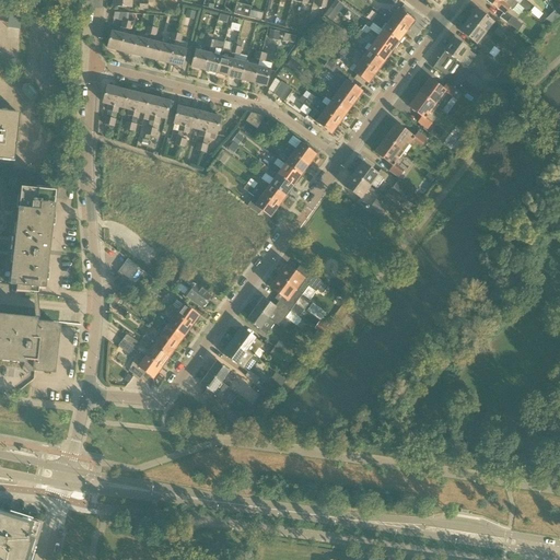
[(504,15),(510,10),(518,16),(524,10),(517,4),(512,0),(485,0),(486,0),(499,11),(499,10),(504,15)]
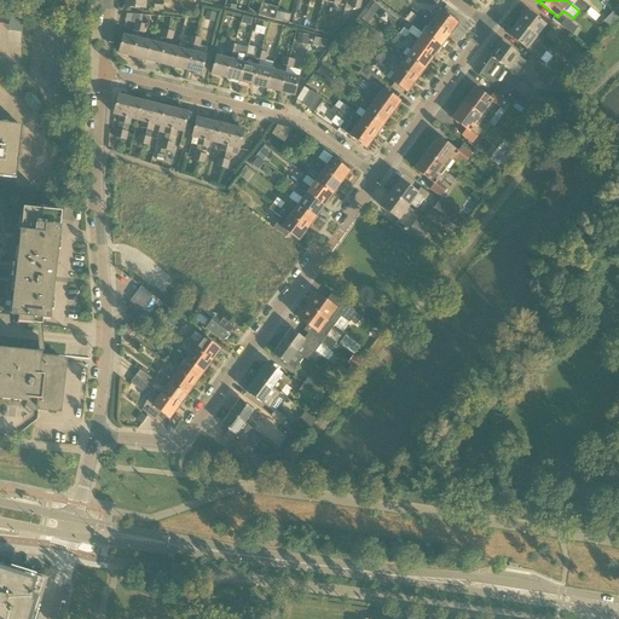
[(582,13),(586,7),(577,0),(576,0),(572,5),(579,11),(582,13)]
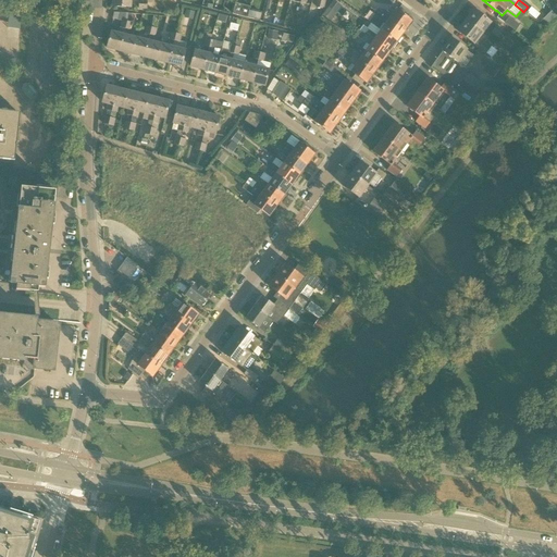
[(327,8),(336,14),(342,7),(333,1),(327,8)]
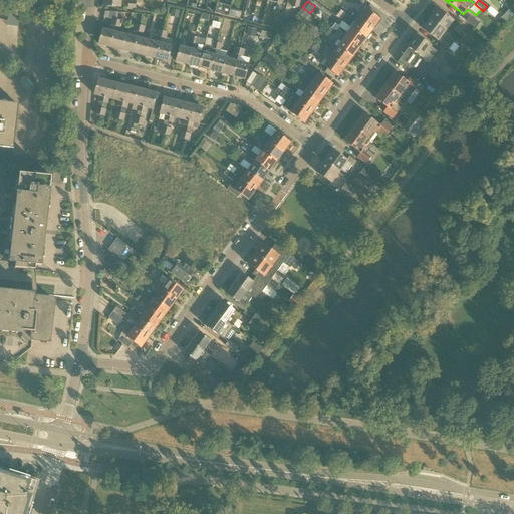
[(228,17),(230,7),(217,4),(214,13),(228,17)]
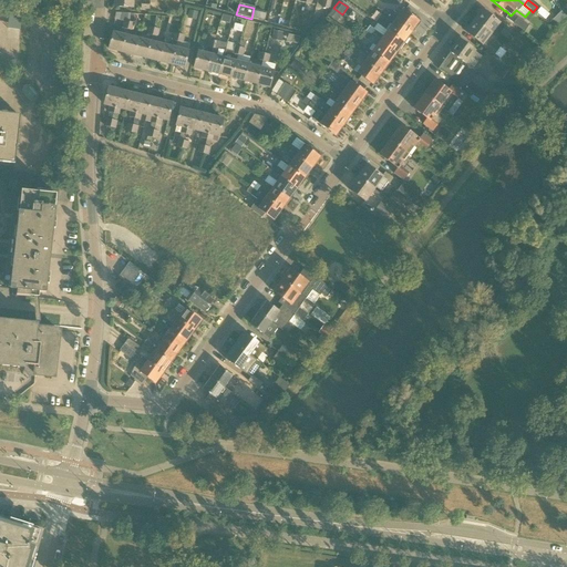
[(337,22),(342,14),(333,8),(328,16),(337,22)]
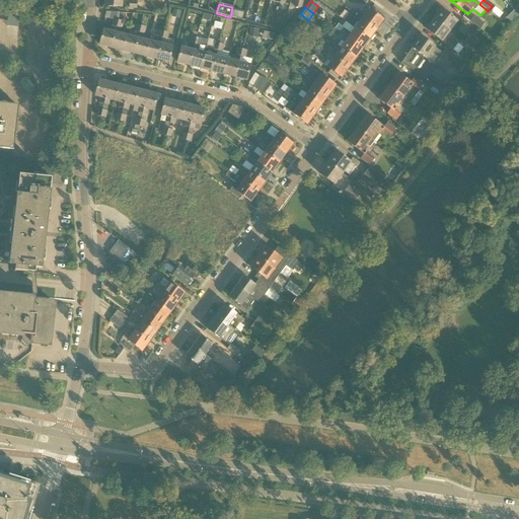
[(434,19),(449,31),(457,21),(442,9),(442,10),(439,8),(436,12),(438,14),(434,19)]
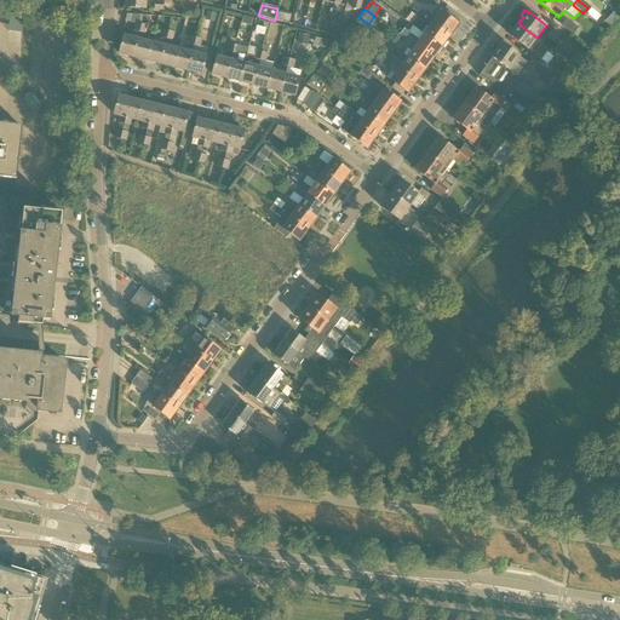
[(216,13),(207,11),(205,19),(213,22),(216,13)]
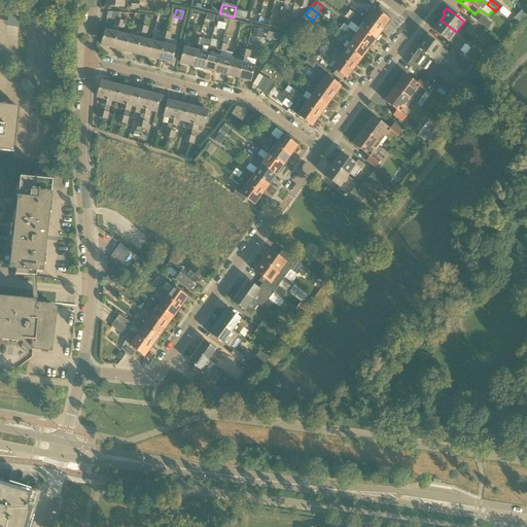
[(359,13),(382,31),(385,26),(386,27),(390,22),(388,21),(389,21),(375,10),(372,15),(362,9),(359,13)]
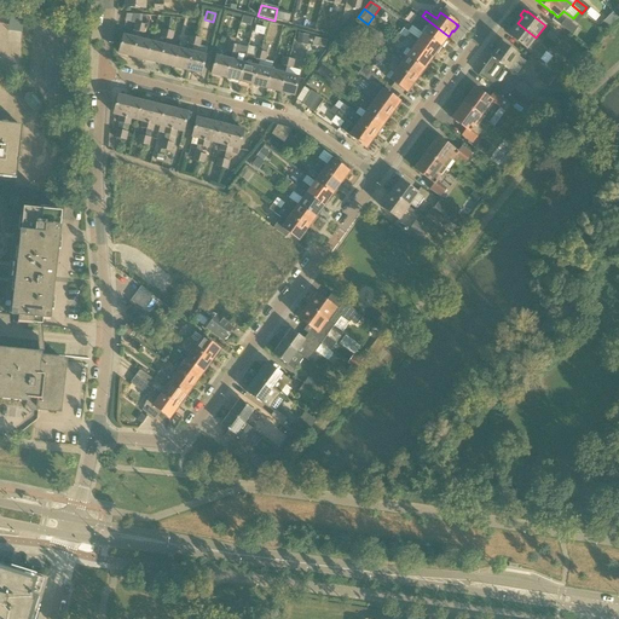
[(612,24),(615,19),(615,18),(611,15),(611,13),(606,18),(612,24)]
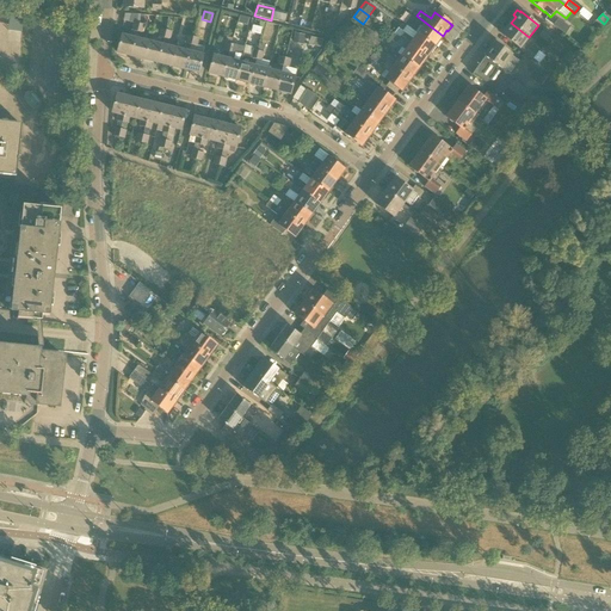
[(23,31),(24,16),(10,16),(10,30),(23,31)]
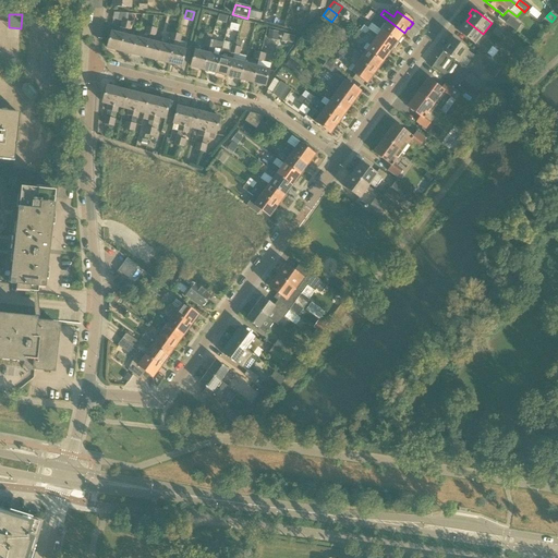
[(401,36),(404,33),(380,14),(373,25),(381,32),(398,44),(402,37),(401,36)]
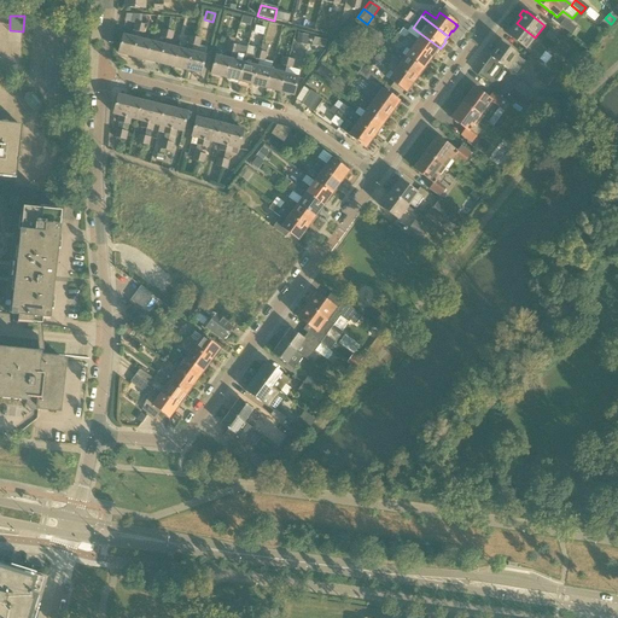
[(252,19),(242,17),(240,24),(250,27),(252,19)]
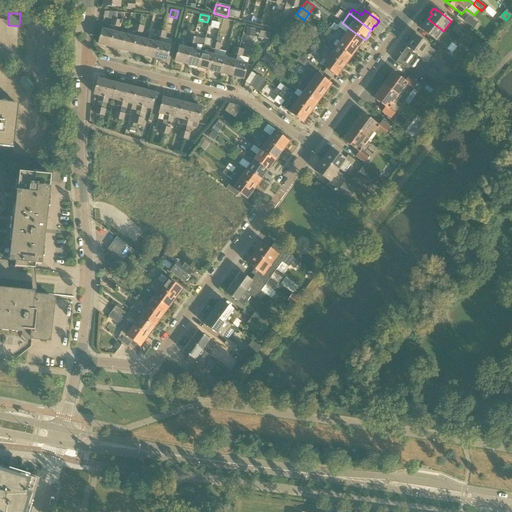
[(474,29),(478,23),(468,16),(464,22),(474,29)]
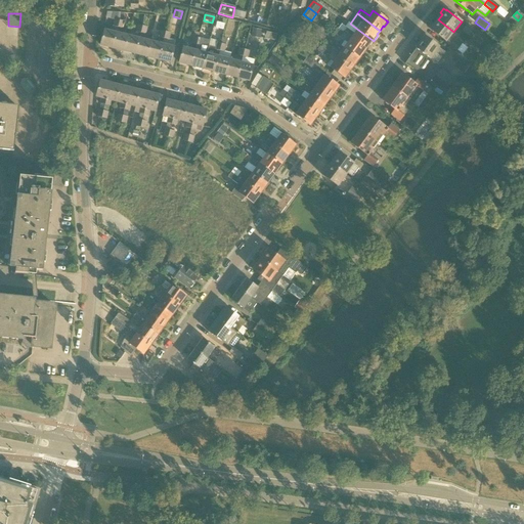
[(298,31),(303,24),(298,19),(292,26),(298,31)]
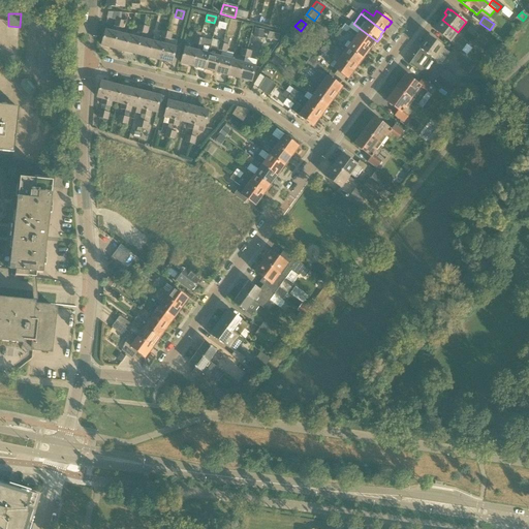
[(458,32),(442,20),(438,25),(436,23),(432,28),(435,29),(434,30),(455,45),(453,49),(459,55),(465,47),(459,41),(463,36),(458,32)]
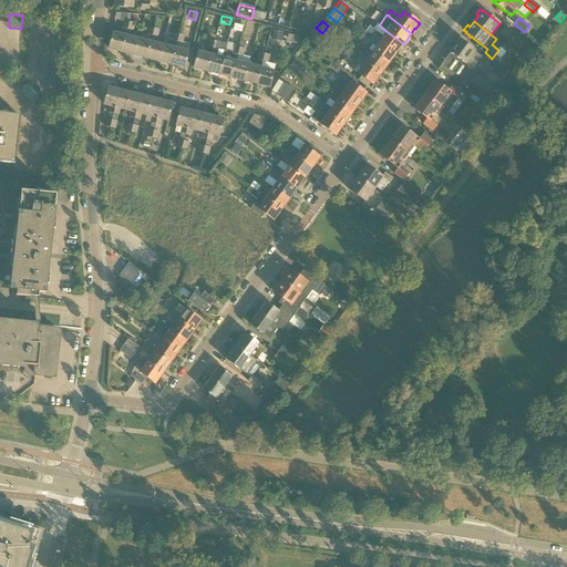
[(507,39),(512,33),(505,28),(501,33),(507,39)]
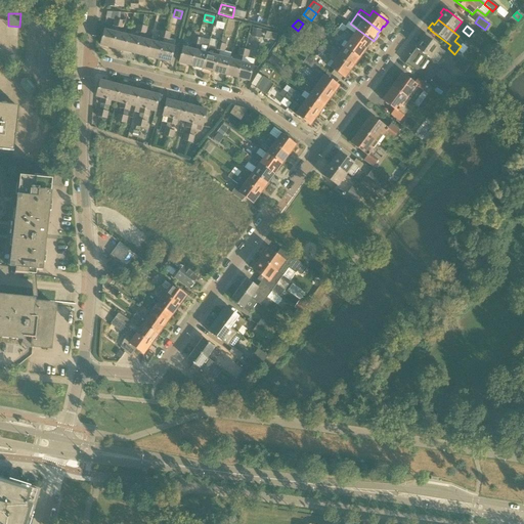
[(374,41),(358,30),(355,34),(347,28),(343,33),(365,49),(368,45),(369,46),(374,41)]
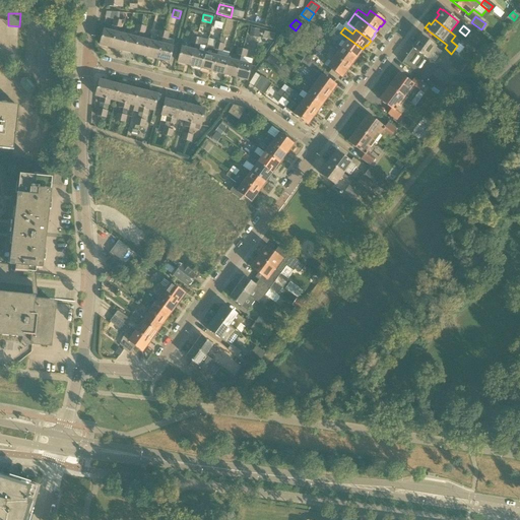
[(340,33),(335,28),(332,33),(337,37),(342,41),(338,46),(341,49),(342,48),(358,59),(361,54),(360,53),(363,49),(340,33)]
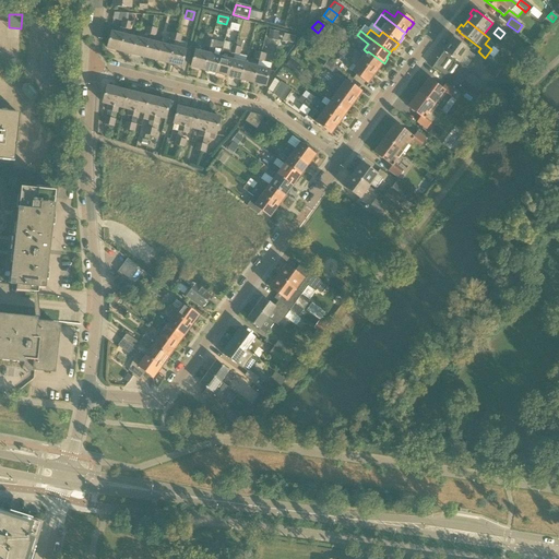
[(278,33),(269,32),(268,39),(277,40),(278,33)]
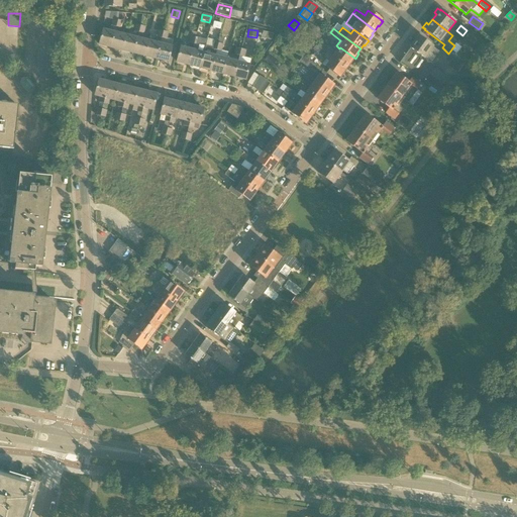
[(115,33),(103,30),(99,44),(111,47),(115,33)]
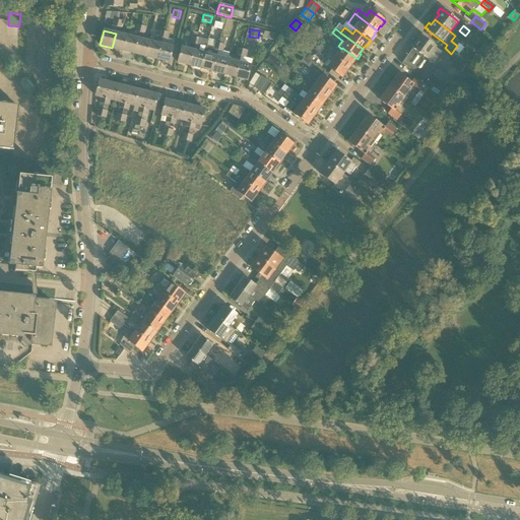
[(265,31),(264,38),(273,40),(275,34),(265,31)]
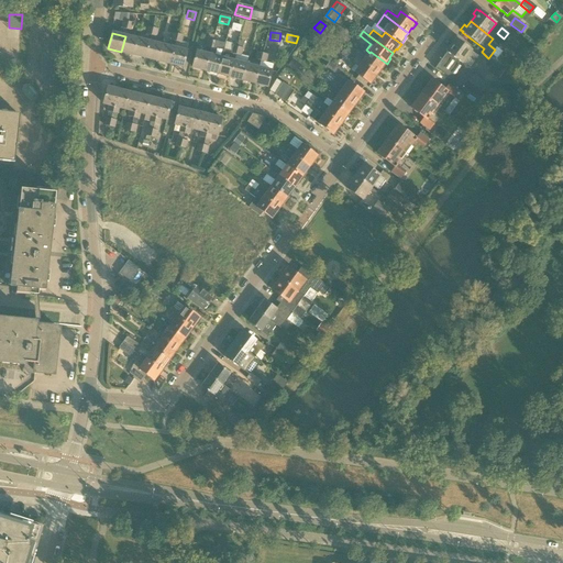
[(133,55),(138,39),(125,36),(121,52),(133,55)]
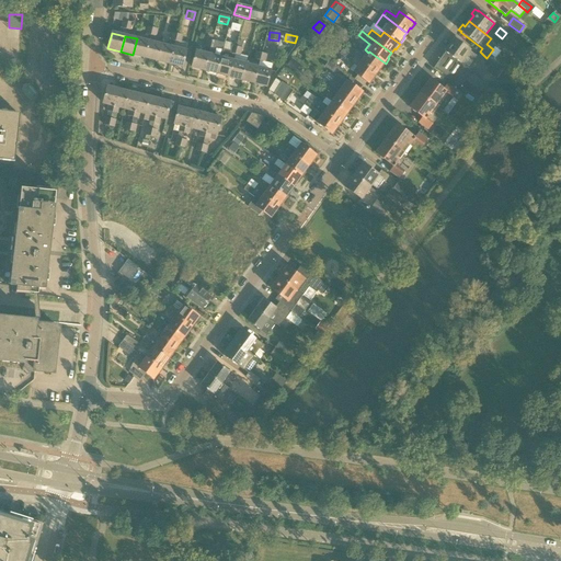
[(145,58),(149,42),(137,38),(133,55),(145,58)]
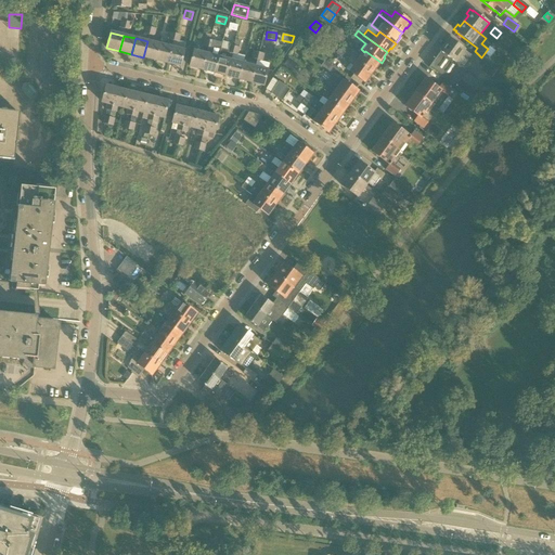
[(475,100),(483,106),(491,95),(482,89),(485,86),(467,74),(465,74),(467,71),(463,67),(467,61),(472,55),(465,51),(465,50),(450,39),(429,67),(475,100)]
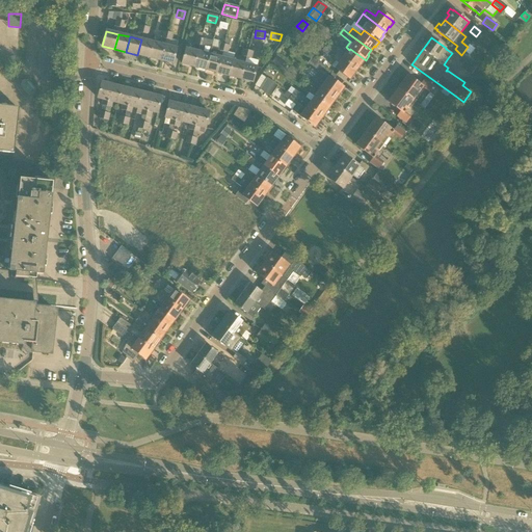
[(194,67),(206,70),(212,47),(213,42),(202,38),(202,40),(200,47),(197,52),(194,67)]
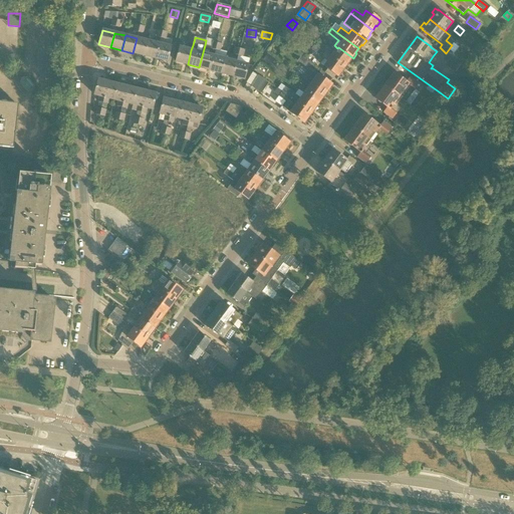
[(145,56),(148,41),(137,38),(133,53),(145,56)]
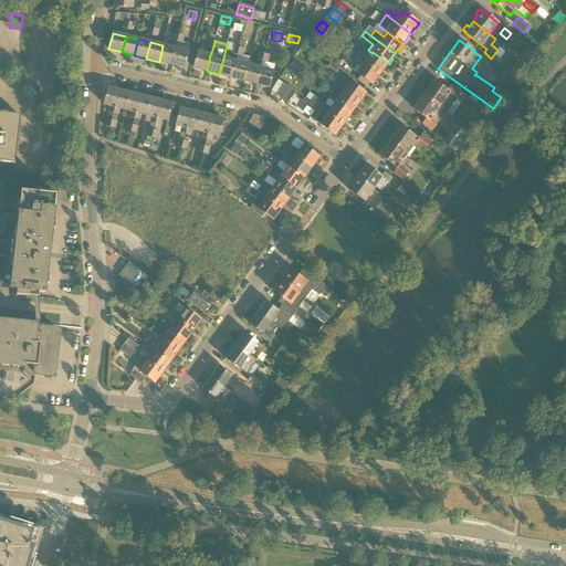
[(239,48),(236,46),(236,45),(234,44),(232,52),(226,50),(219,74),(231,77),(236,62),(234,62),(237,55),(239,48)]
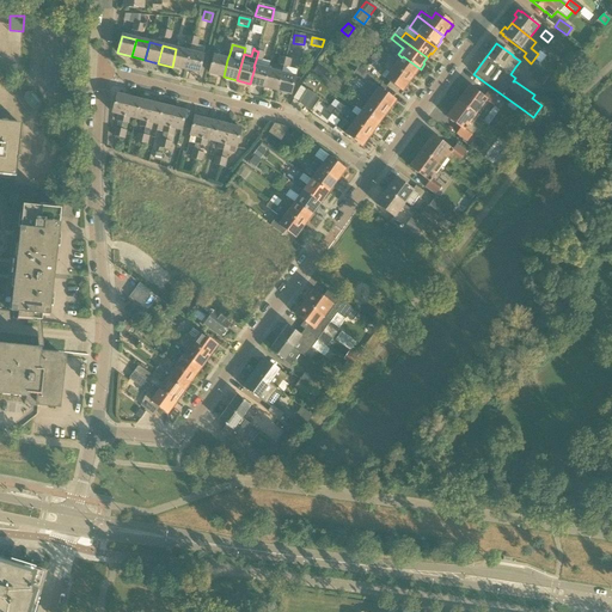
[(189,53),(183,50),(176,49),(172,67),(185,69),(190,53),(189,53)]
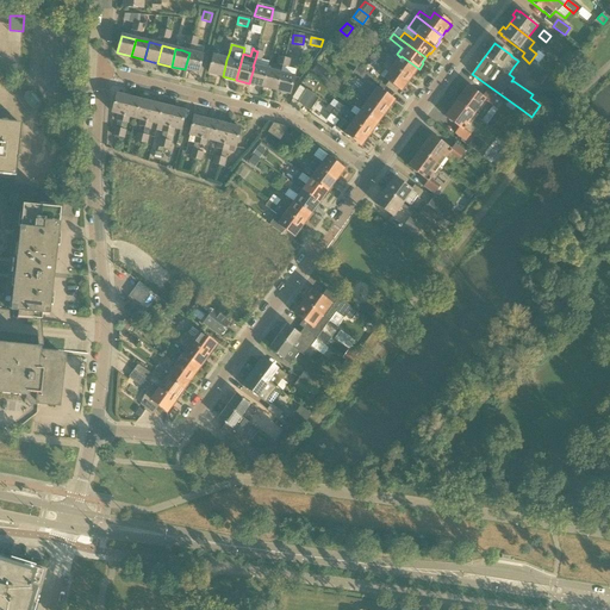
[(374,55),(409,80),(414,74),(415,75),(419,69),(402,56),(400,57),(397,62),(387,55),(386,56),(378,50),(374,55)]
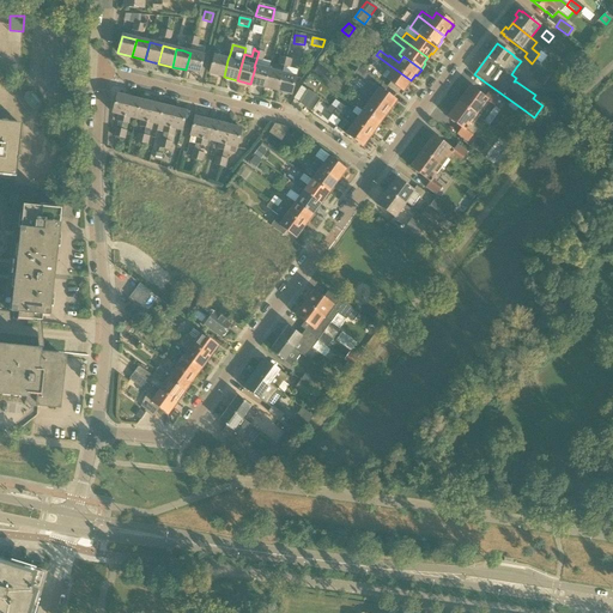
[(190,53),(186,70),(200,73),(204,56),(190,53)]
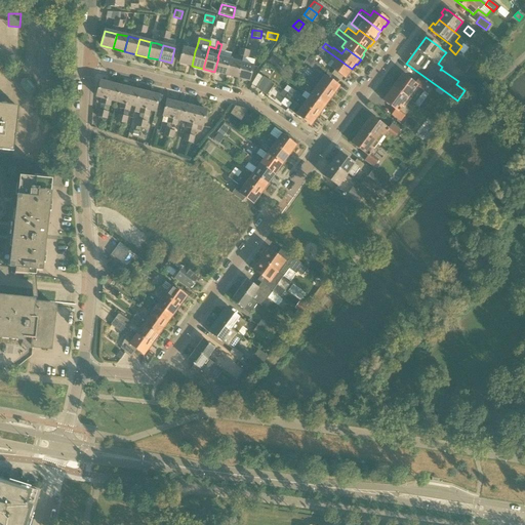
[(352,69),(322,47),(321,46),(318,50),(326,56),(331,59),(327,65),(345,78),(346,78),(347,79),(351,74),(349,73),(352,69)]
